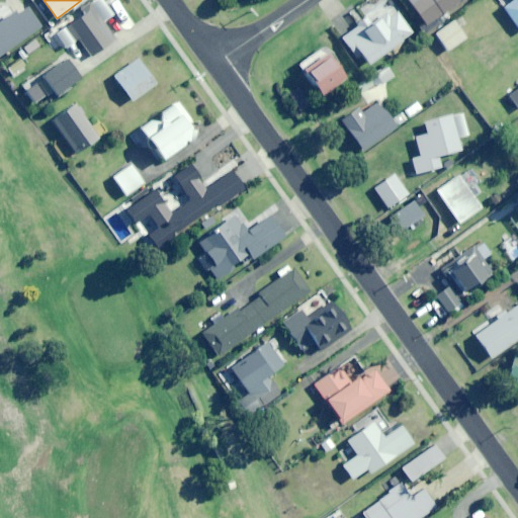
[(425,25),(459,0),(418,0),(410,6),(425,25)]
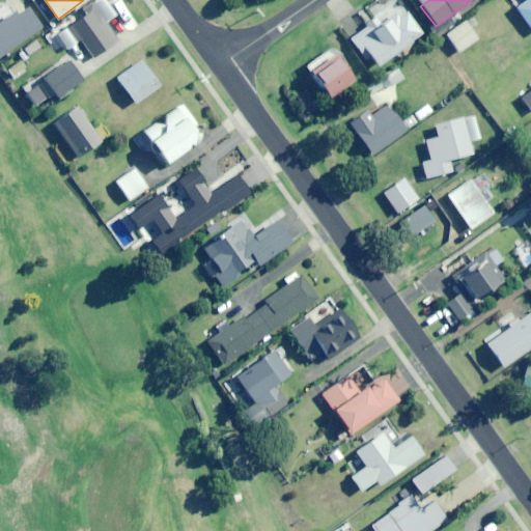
[(530,0),(525,0),(515,7),(530,28),(530,0)]
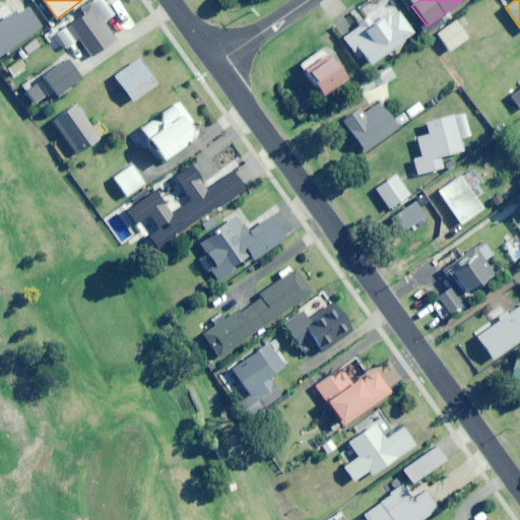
[(0,56),(45,24),(35,10),(31,13),(25,4),(0,21),(0,56)]
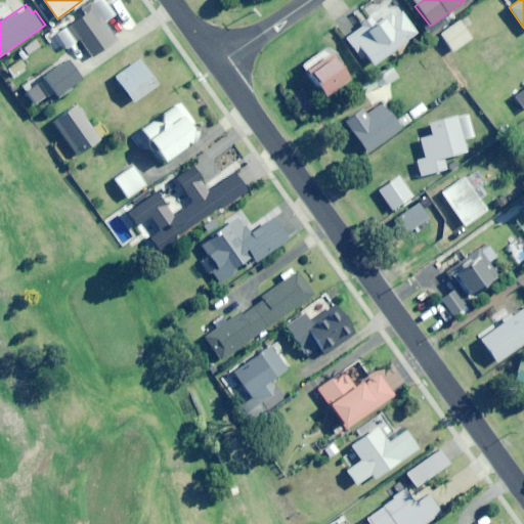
[(93,57),(118,39),(94,7),(67,28),(79,43),(82,41),(93,57)]
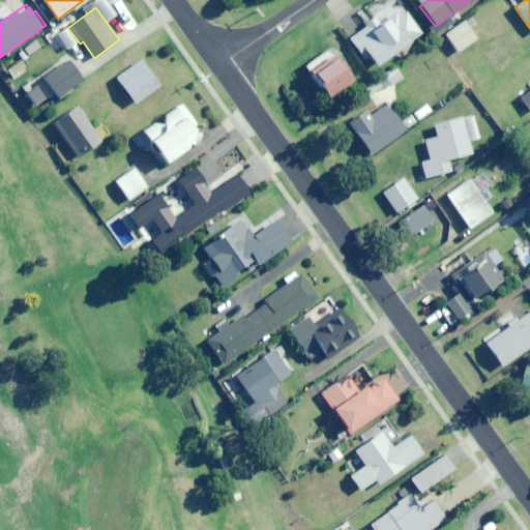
[(371,69),(421,33),(407,12),(395,21),(386,21),(380,25),(377,19),(349,38),(371,69)]
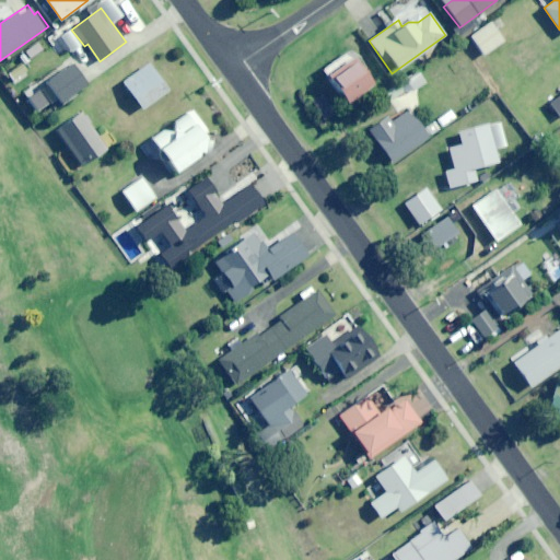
[(483,56),(504,41),(490,22),(469,37),(483,56)]
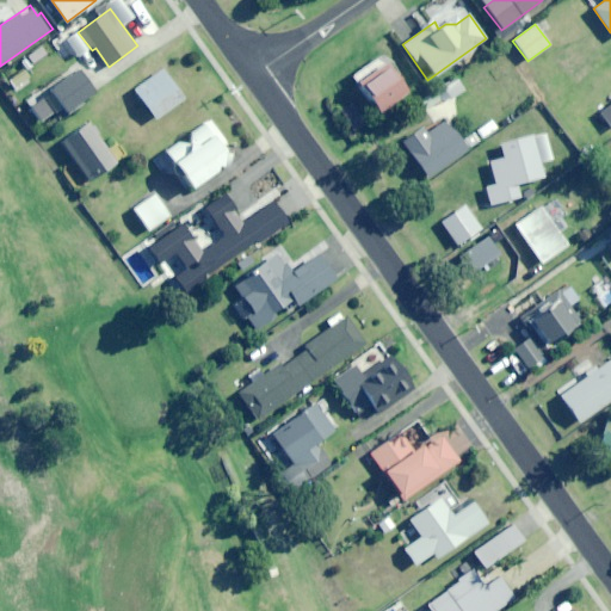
[(378,112),(406,92),(386,63),(358,84),(378,112)]
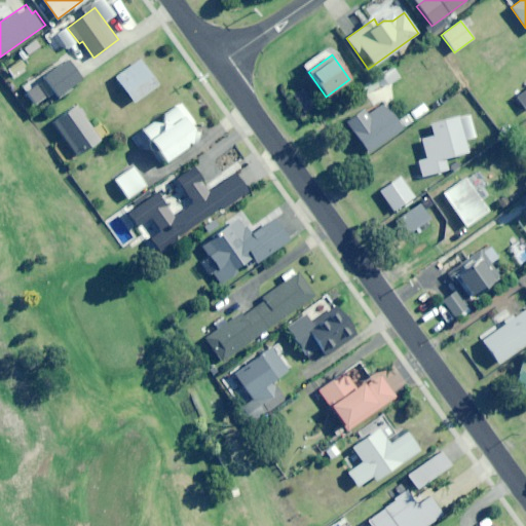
[(67,94),(73,89),(71,86),(82,79),(69,60),(44,77),(58,97),(65,91),(67,94)]
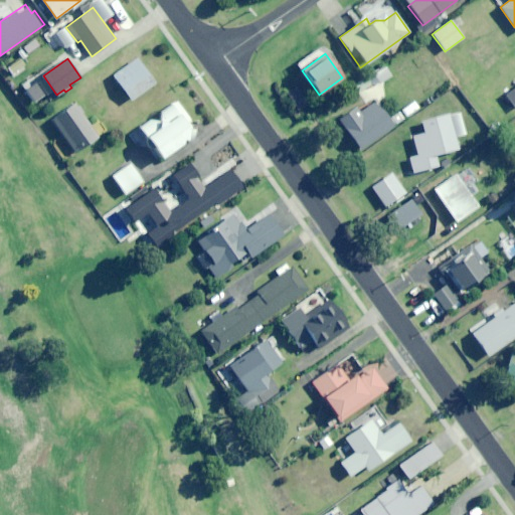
[(131,101),(155,83),(137,58),(114,76),(131,101)]
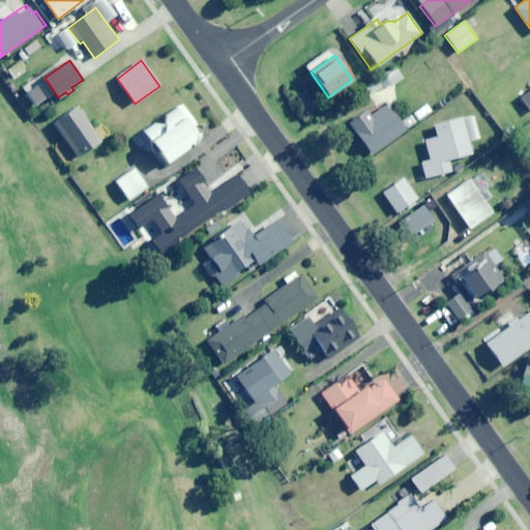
[(391,85),(403,79),(396,68),(385,75),(391,85)]
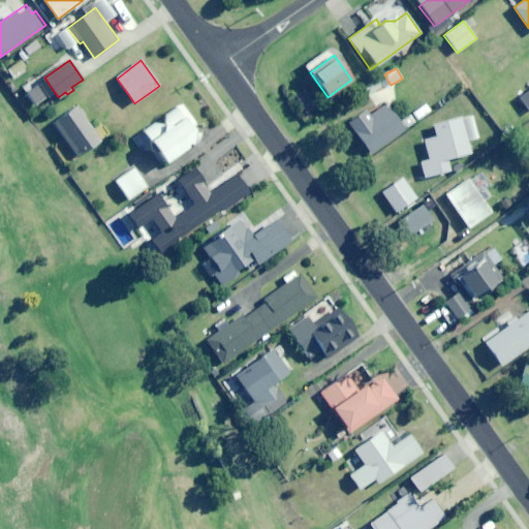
[(370,94),(382,87),(377,79),(365,86),(370,94)]
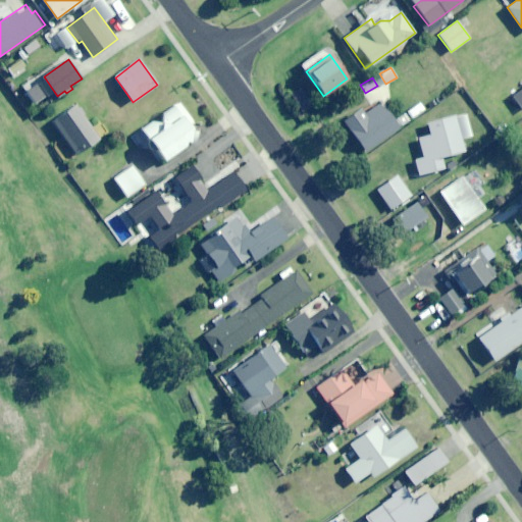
[(521,107),(521,87),(513,95),(521,107)]
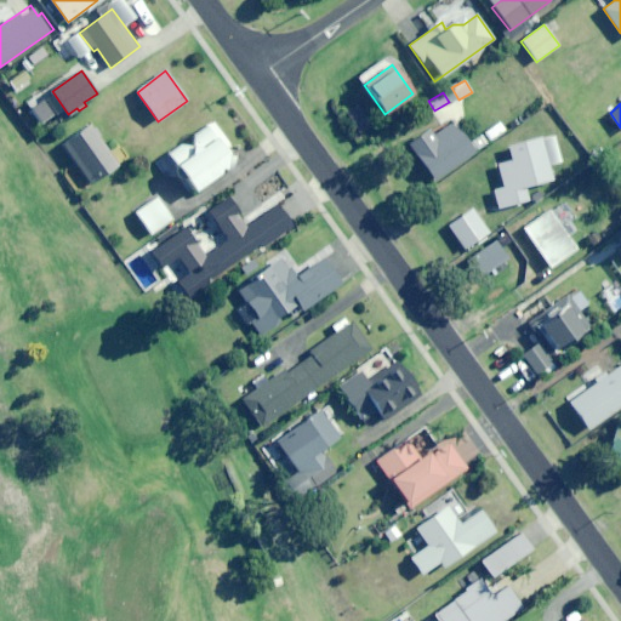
[(233,153),(226,152),(231,147),(214,121),(167,153),(194,192),(224,170),(231,171),(233,153)]
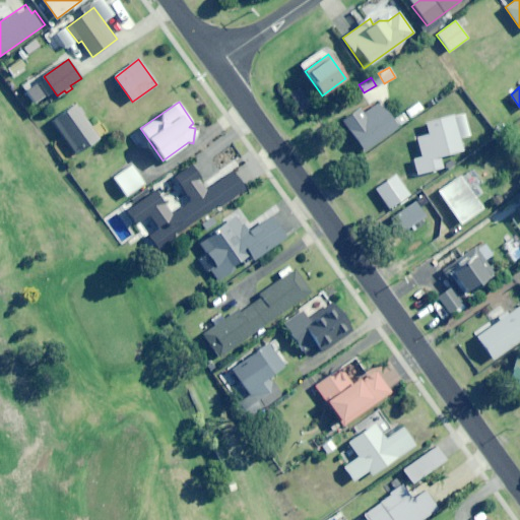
[(410,118),(423,109),(417,103),(405,112),(410,118)]
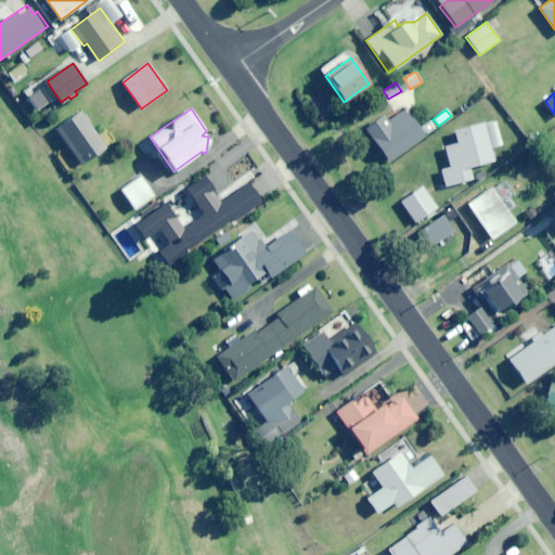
[(81,165),(105,147),(81,112),(56,129),(81,165)]
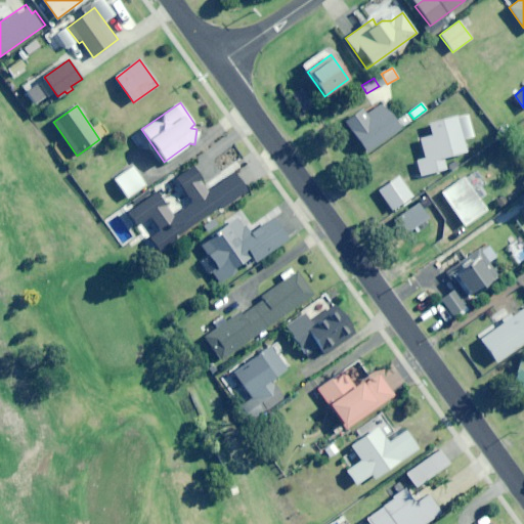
[(393,118),(385,106),(367,118),(362,112),(343,126),(364,157),(411,123),(403,112),(393,118)]
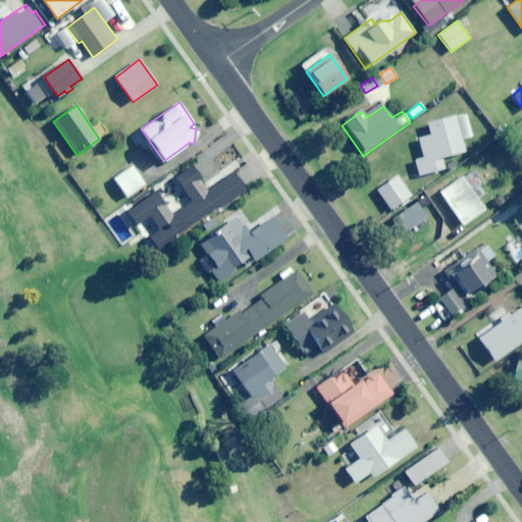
[(441,157),(466,151),(457,118),(423,128),(425,136),(418,138),(423,157),(417,158),(421,174),(445,168),(441,157)]
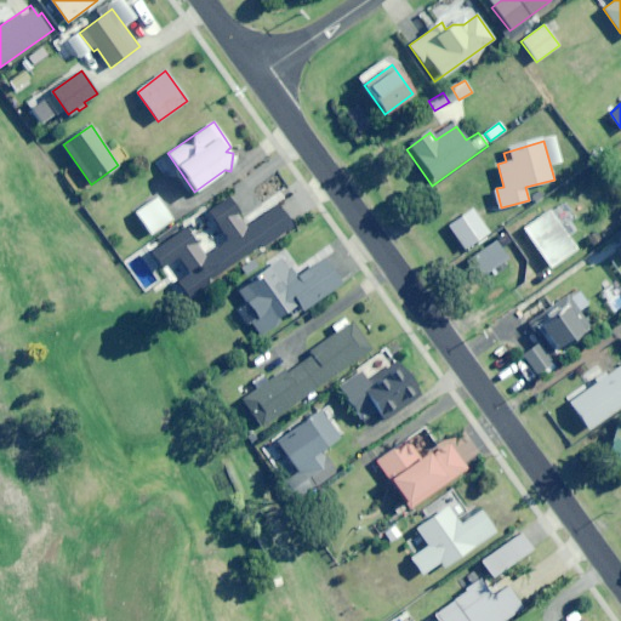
[(256,265),(269,255),(263,248),(295,224),(280,204),(248,227),(238,215),(243,212),(229,194),(208,210),(229,239),(208,255),(186,226),(152,251),(166,272),(182,261),(191,273),(178,283),(189,297),(238,262),(246,275),(258,267),(256,265)]
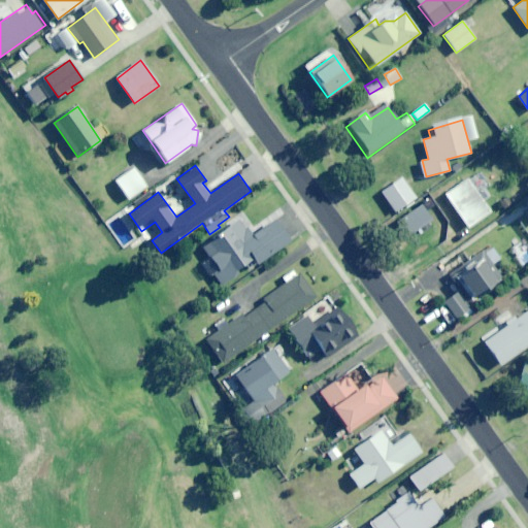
[(128,199),(146,187),(133,167),(114,180),(128,199)]
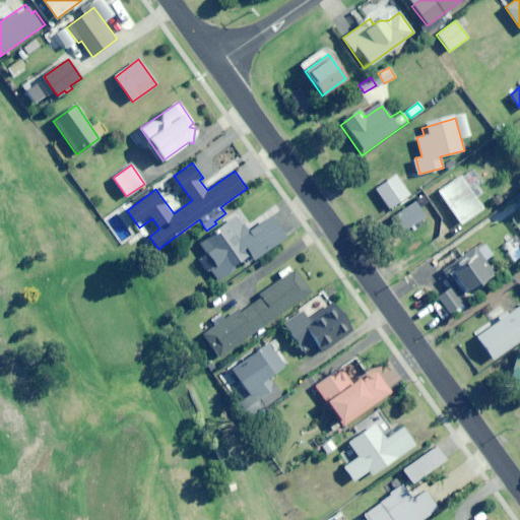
[(390,208),(409,194),(396,174),(376,188),(390,208)]
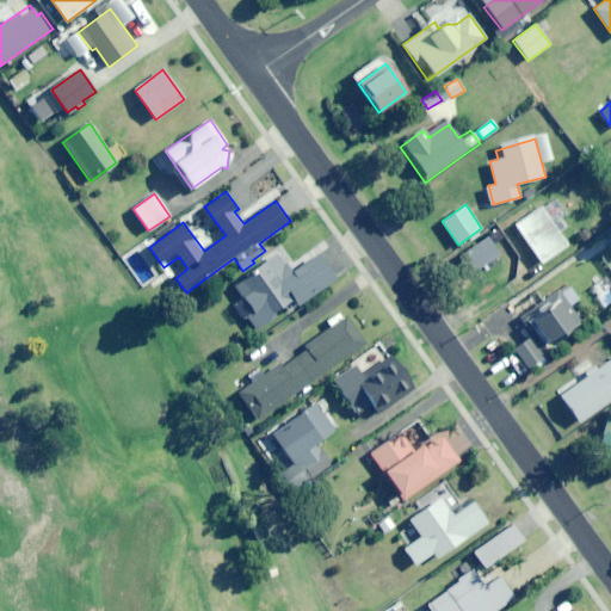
[(542,264),(568,246),(541,207),(516,224),(542,264)]
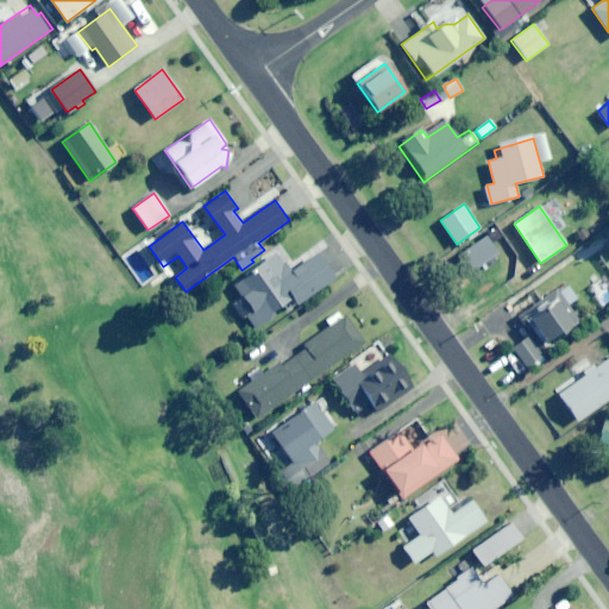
[(471,269),(497,253),(487,234),(460,250),(471,269)]
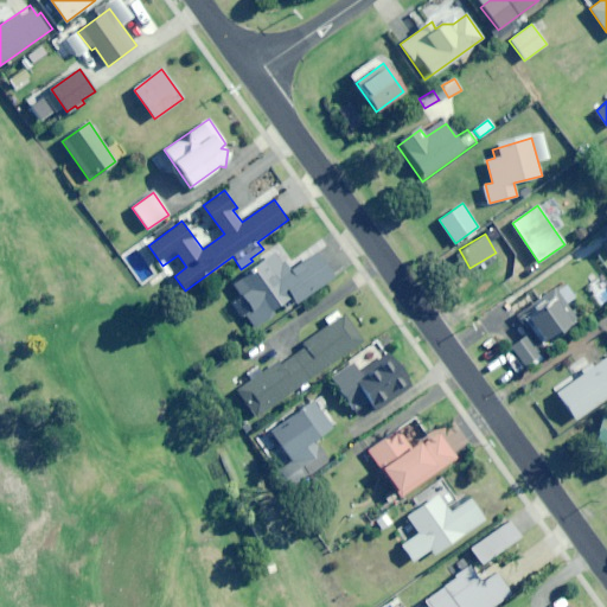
[(295,304),(334,278),(317,253),(289,270),(278,251),(256,266),(259,268),(234,285),(242,298),(236,302),(254,327),(273,315),(269,311),(291,296),(295,304)]
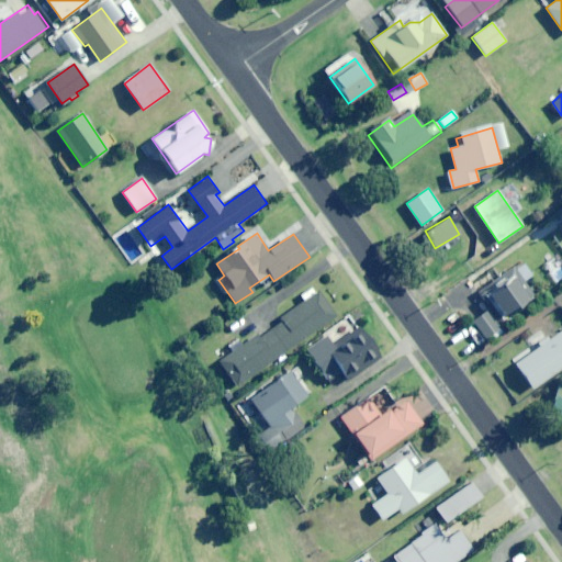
[(504,316),(535,295),(513,262),(473,289),(468,280),(446,295),(481,349),(512,328),(504,316)]
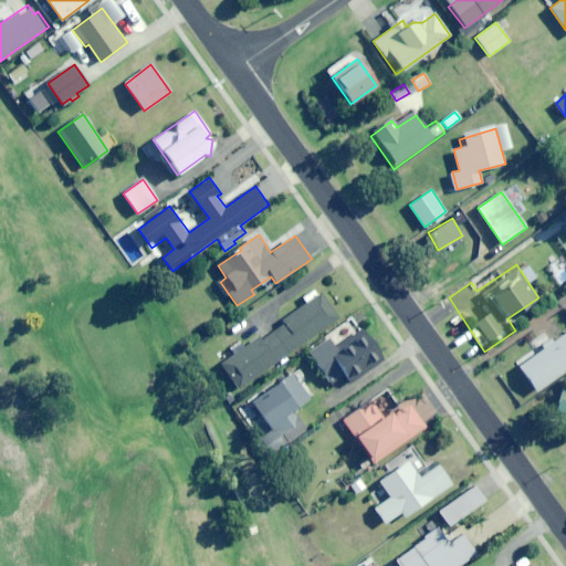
[(240,388),(339,317),(322,292),(282,320),(284,324),(261,339),(259,336),(222,363),(240,388)]
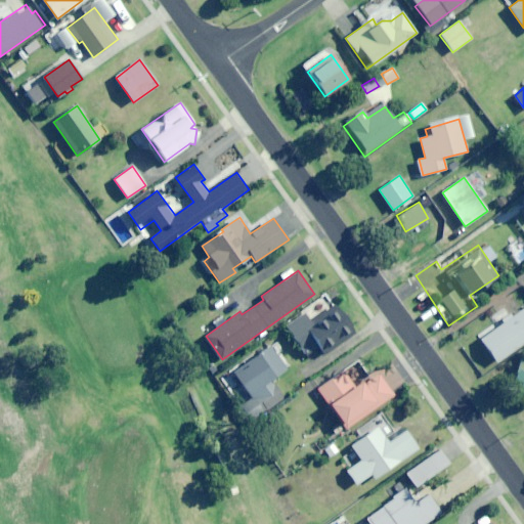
[(334,303),(322,311),(317,305),(287,326),(306,355),(318,347),(321,350),(334,342),(336,346),(355,334),(334,303)]
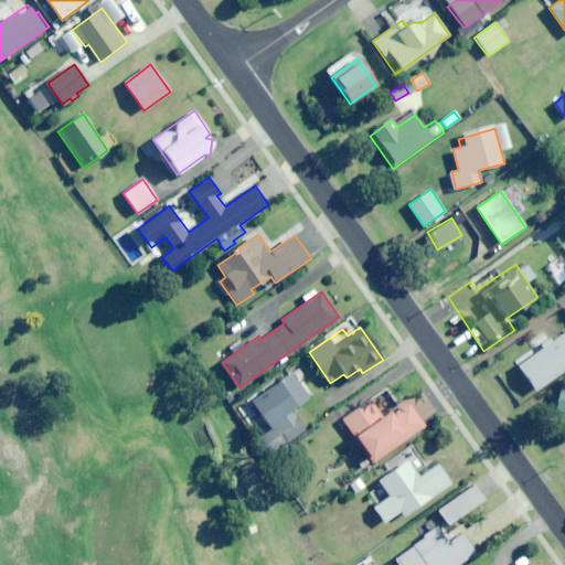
[(536,390),(564,369),(564,331),(519,364),(536,390)]
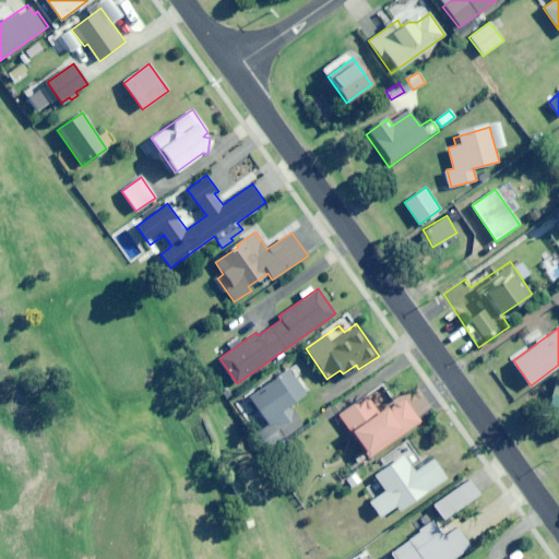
[(289,405),(307,392),(289,368),(249,396),(271,426),(264,430),(275,444),(302,425),(289,405)]
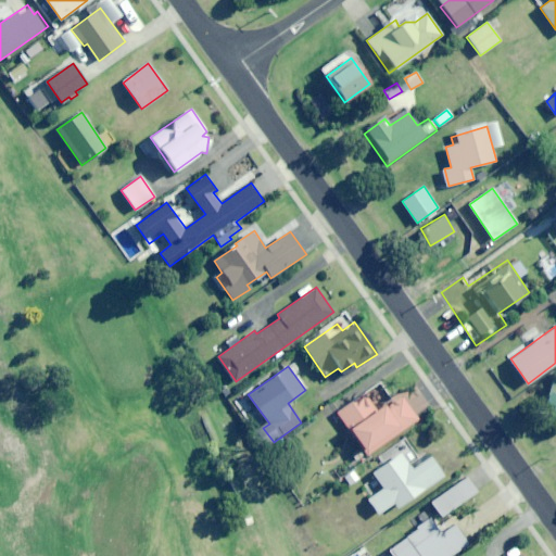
[(555,387),(551,386),(543,408),(555,413),(555,387)]
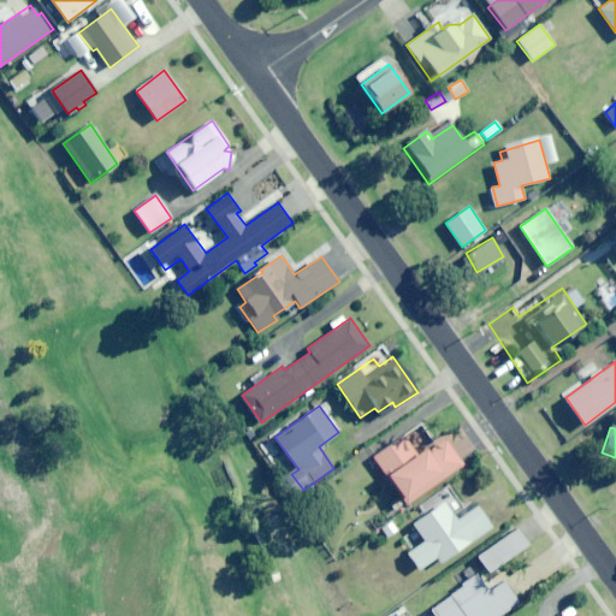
[(445,439),(418,457),(404,437),(374,457),(403,499),(444,472),(446,475),(462,466),(445,439)]
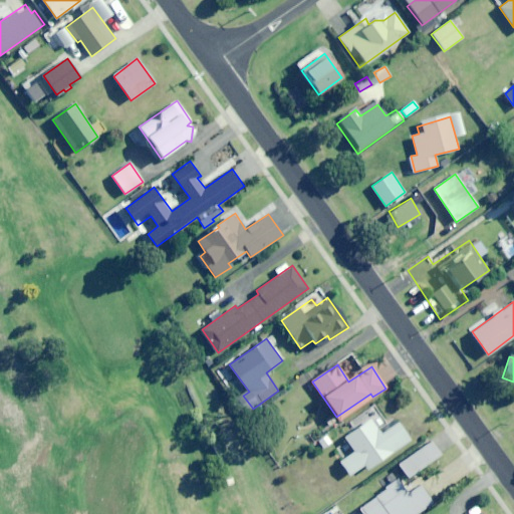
[(366,470),(411,441),(398,421),(379,433),(370,420),(345,437),(354,451),(340,460),(350,475),(364,466),(366,470)]
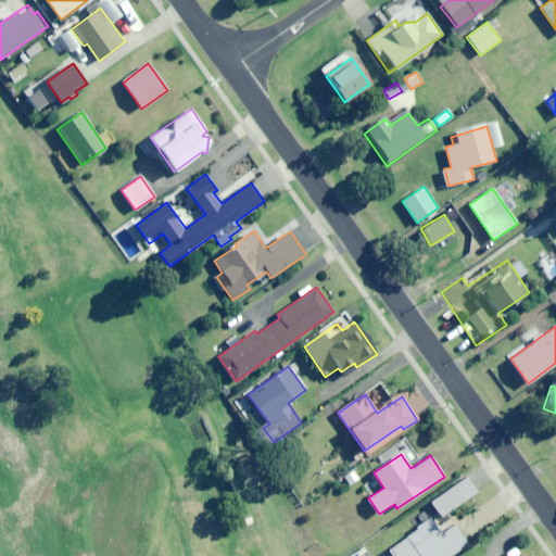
[(441,517),(477,492),(466,478),(430,502),(441,517)]
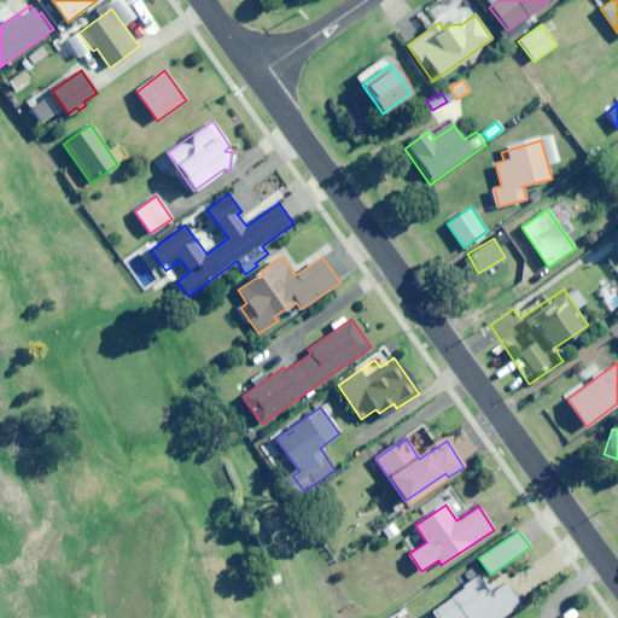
[(505,583),(490,594),(479,578),(432,611),(436,616),(432,617),(500,617),(519,604),(505,583)]
